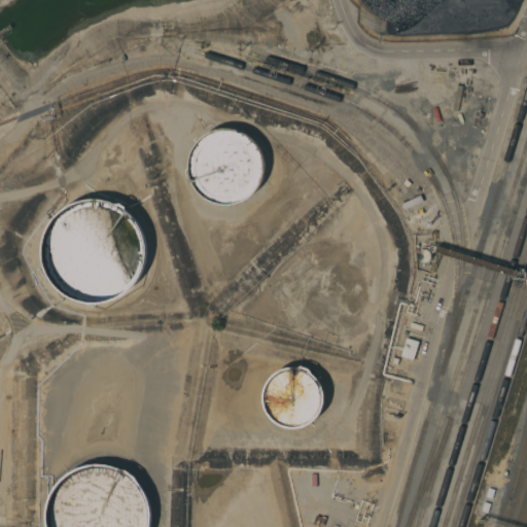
[(235,206),(229,206),(221,206),(215,204),(209,201),(204,197),(199,192),(195,186),(192,180),(190,174),(189,167),(190,161),(192,154),(196,148),(199,142),(204,138),(209,134),(215,131),(222,130),(229,129),(236,130),(242,132),(248,134),(253,138),(258,143),(261,148),(265,154),(267,161),(267,168),(266,174),(265,181),(261,187),(257,192),(253,198),(247,201),(241,204),(235,206)]
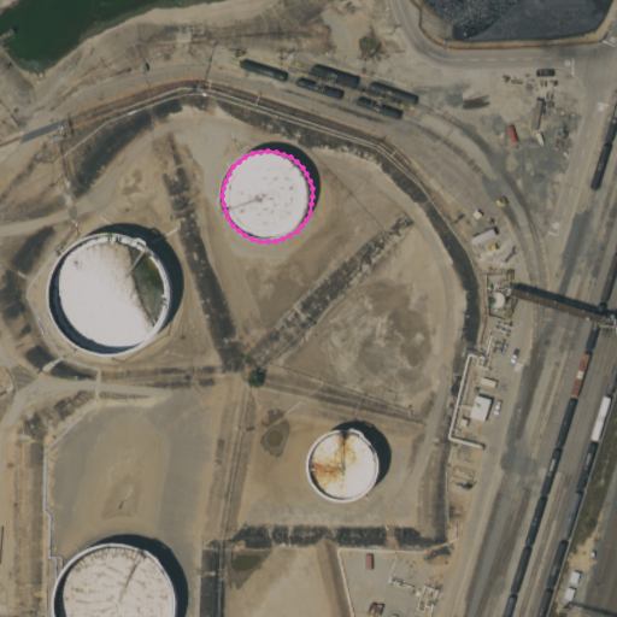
[(64,334),(60,328),(56,321),(53,312),(51,304),(51,295),(51,286),(53,277),(57,266),(63,257),(70,250),(77,244),(87,239),(98,235),(106,234),(115,234),(124,235),(137,239),(142,238),(148,242),(148,246),(160,259),(166,268),(169,276),(171,288),(172,295),(171,306),(168,318),(164,325),(158,334),(152,340),(145,346),(136,351),(129,353),(117,356),(110,356),(99,354),(88,351),(80,346),(70,339),(64,334)]
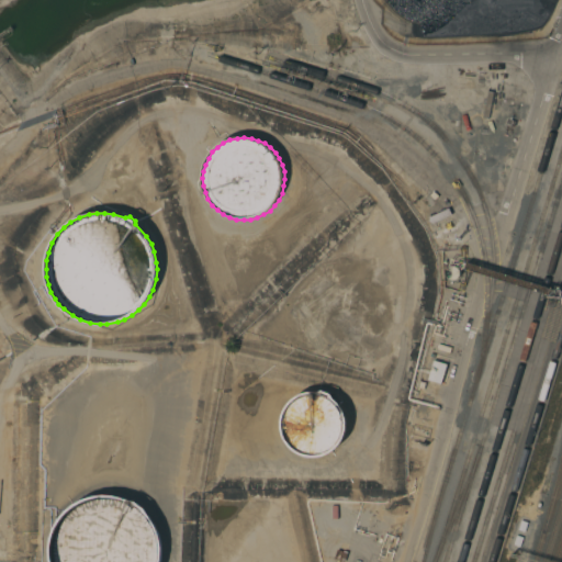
[(433,360),(447,364),(446,369),(448,370),(447,375),(444,374),(440,384),(427,380),(433,360)]
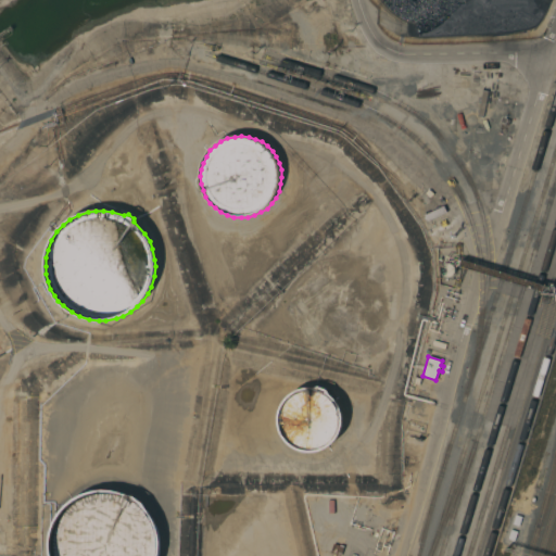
[(285,440),(282,436),(279,429),(278,422),(278,415),(280,407),(285,401),(289,395),(294,391),(301,389),(316,387),(319,386),(328,390),(330,394),(338,403),(341,408),(342,416),(343,421),(341,430),(338,437),(333,442),(329,446),(325,449),(319,451),(313,452),(306,452),(300,450),(293,447),(285,440)]
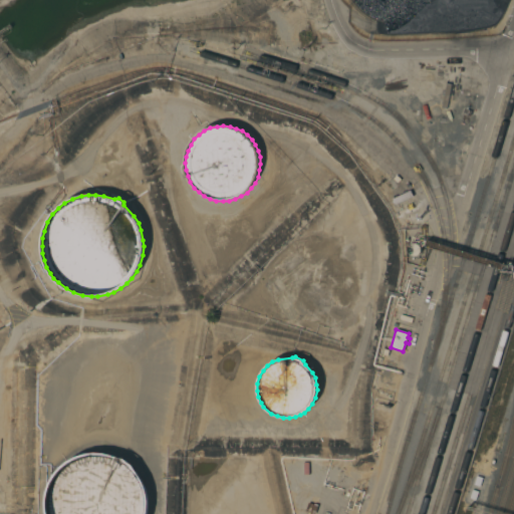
[(46,513),(45,508),(45,498),(47,487),(52,478),(58,470),(66,463),(75,457),(85,454),(95,453),(105,453),(115,456),(125,461),(134,468),(140,476),(145,485),(148,495),(149,506),(147,513),(46,513)]
